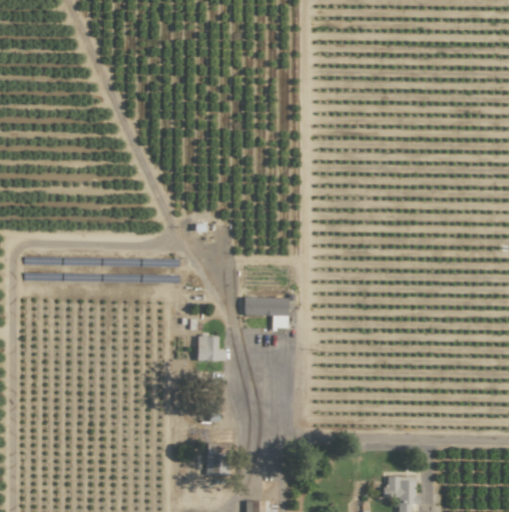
[(244,314),(288,315),(289,298),(244,297),(244,314)]
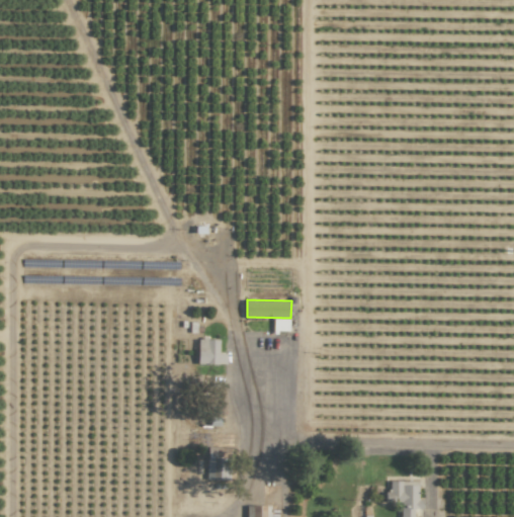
[(200,363),(221,362),(221,338),(199,339),(200,363)]
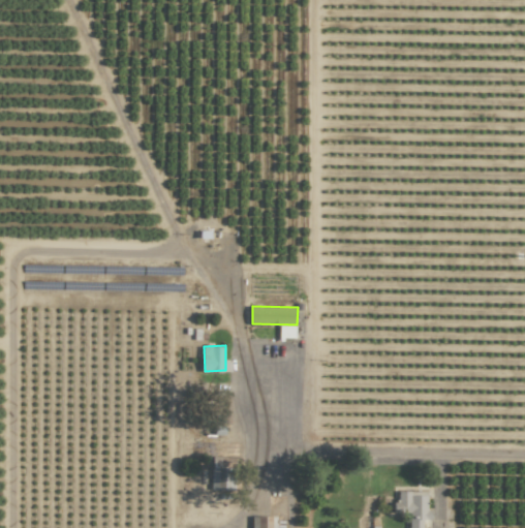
[(234,456),(214,456),(214,488),(234,489),(234,456)]
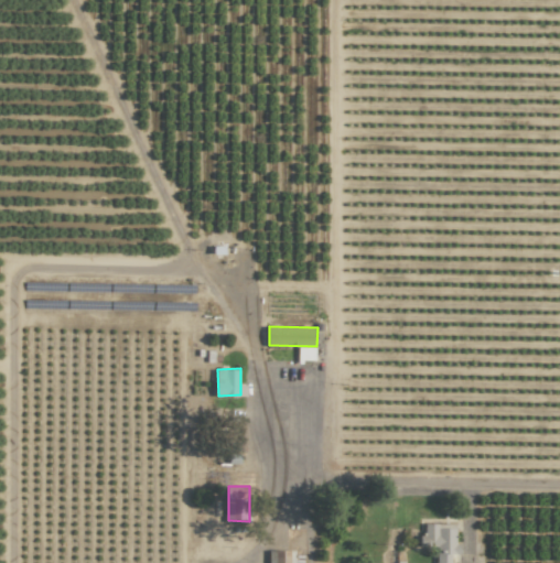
[(453,562),(454,554),(460,553),(460,523),(427,523),(428,533),(422,533),(422,545),(439,545),(438,562),(453,562)]
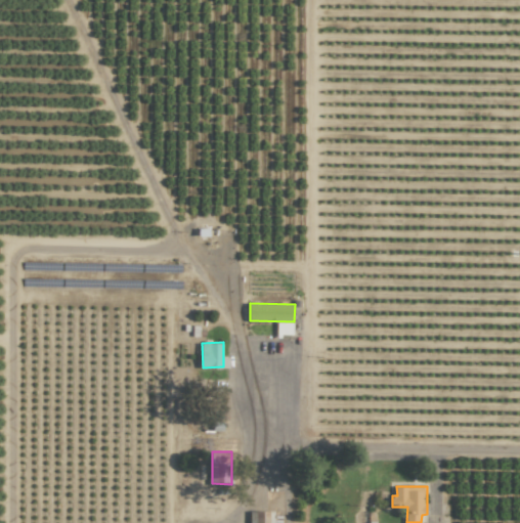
[(251,522),(274,522),(275,511),(252,511),(251,522)]
